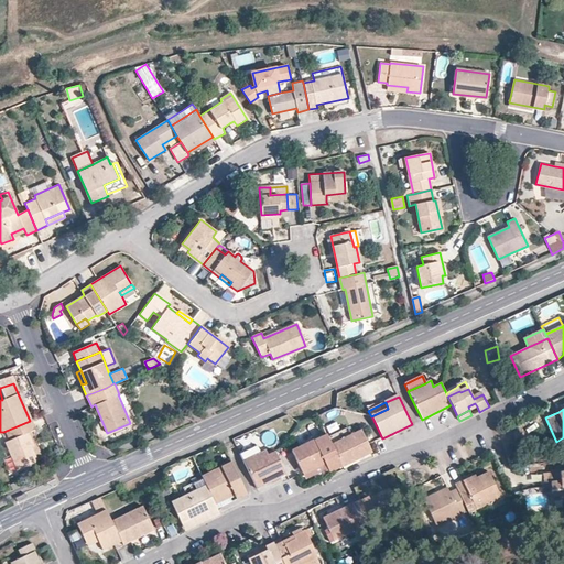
[(34,430),(30,420),(30,421),(3,432),(8,442),(4,443),(18,469),(38,462),(31,448),(33,446),(28,433),(31,432),(34,430)]
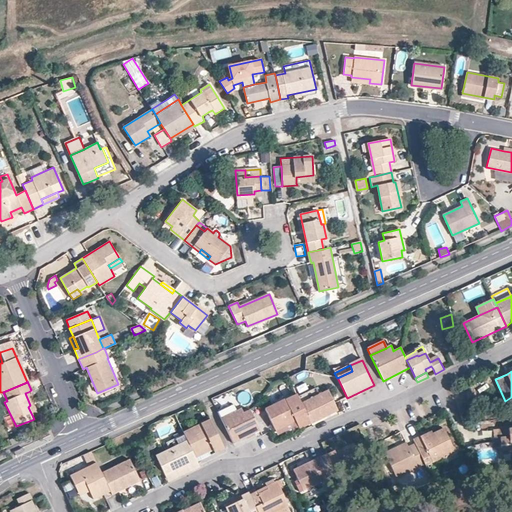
[(297,395),(299,399),(301,403),(319,395),(315,387),(297,395)]
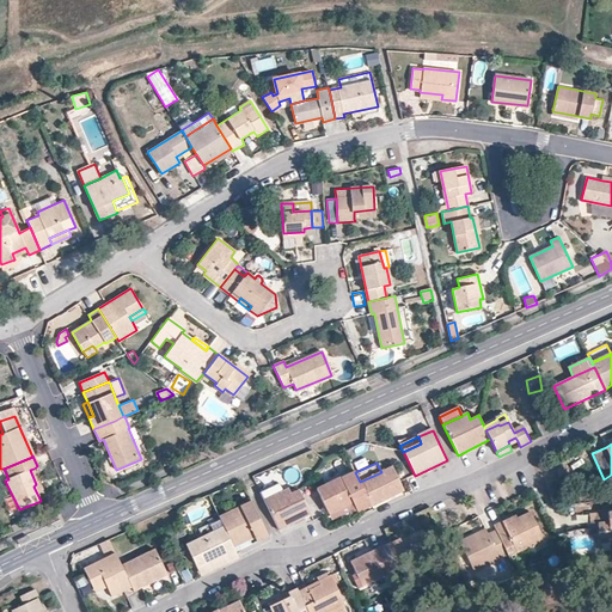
[(360,482),(371,507),(403,491),(392,466),(381,472),(360,482)]
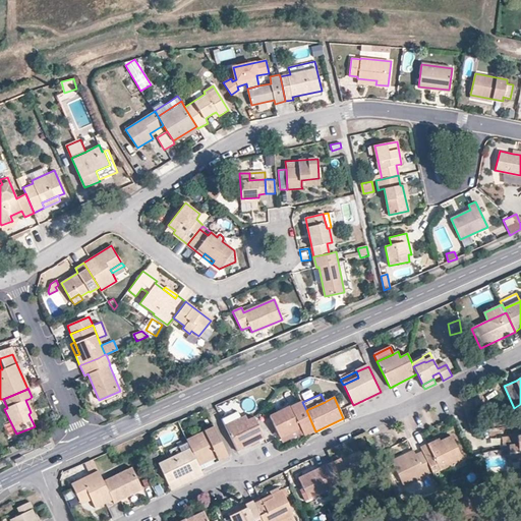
[(39,424),(29,399),(25,400),(31,412),(29,414),(35,426),(39,424)]
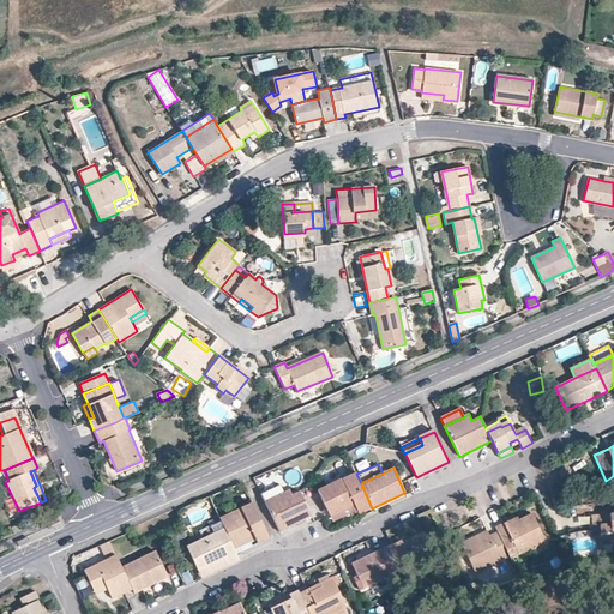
[(356,474),(327,486),(335,503),(325,507),(329,516),(353,504),(359,516),(372,509),(361,483),(359,479),(356,474)]
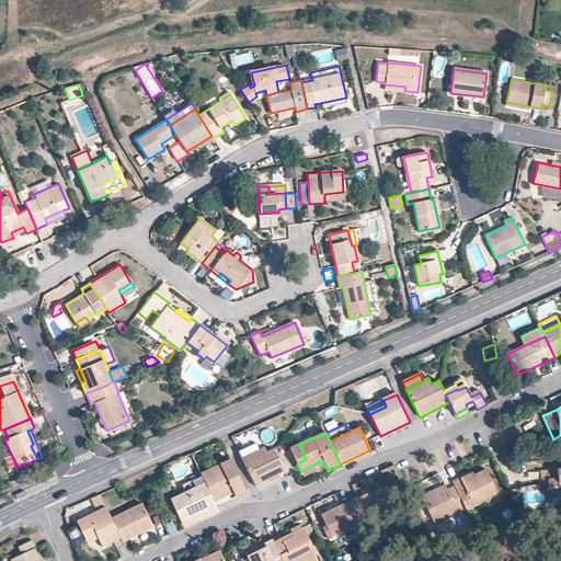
[(256,444),(239,451),(242,459),(260,450),(256,444)]
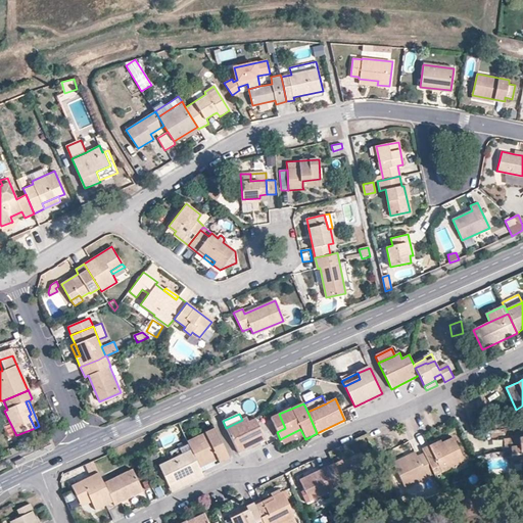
[(271,418),(277,432),(285,428),(279,414),(271,418)]
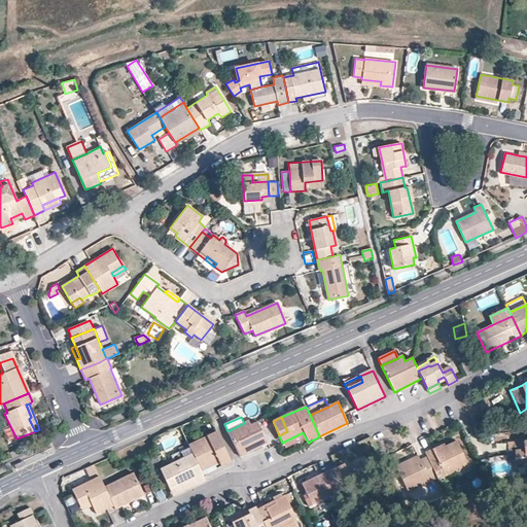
[(244,423),(227,431),(240,457),(268,444),(258,424),(259,423),(252,426),(249,421),(244,423)]
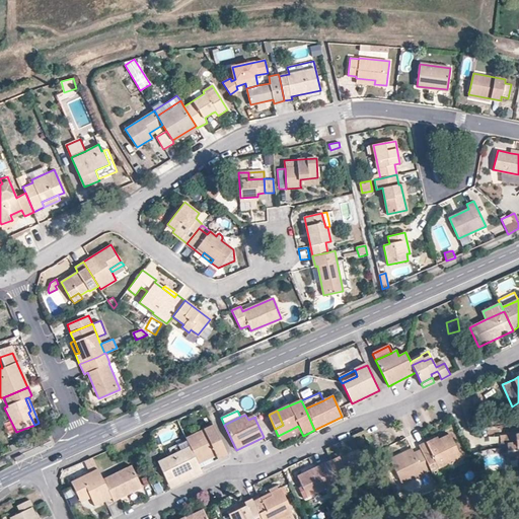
[(214,426),(187,439),(188,440),(191,447),(199,463),(217,455),(219,460),(228,455),(214,426)]
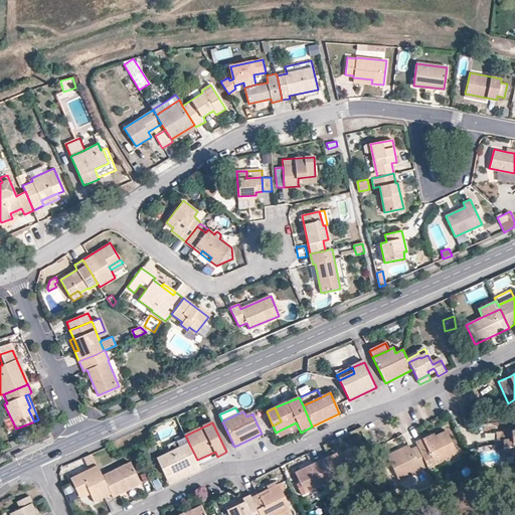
[(295,435),(301,433),(296,422),(276,433),(279,438),(293,431),(295,435)]
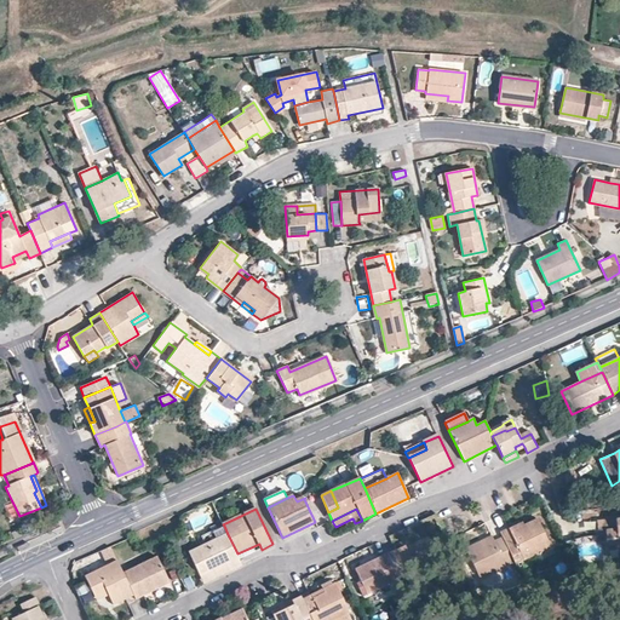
[(604,529),(606,541),(616,541),(618,549),(619,547),(619,517),(596,520),(596,530),(604,529)]
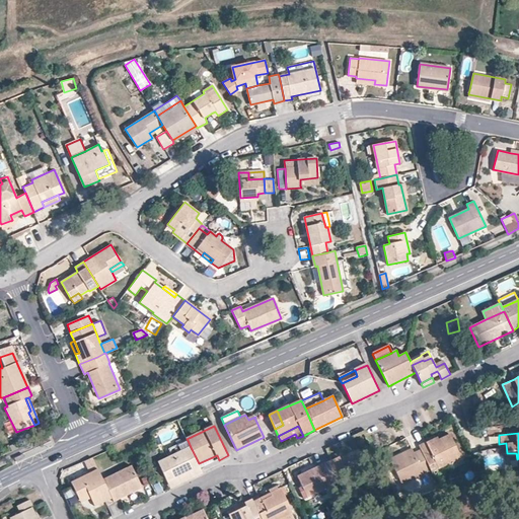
[(430,469),(431,472),(460,458),(449,436),(428,446),(426,442),(419,446),(421,450),(430,469)]
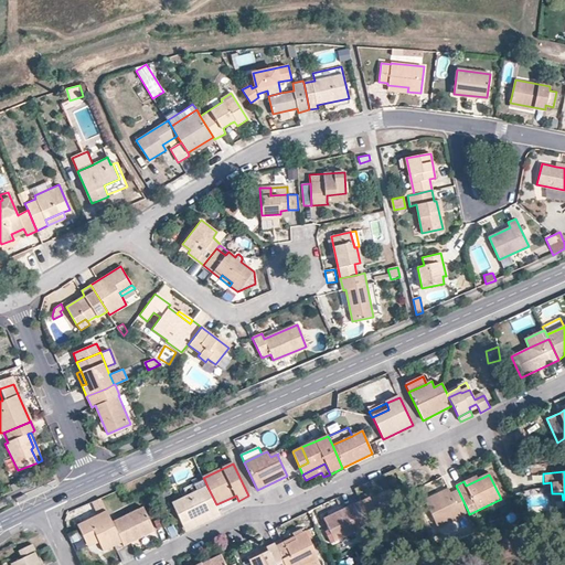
[(208,487),(204,479),(184,489),(188,497),(208,487)]
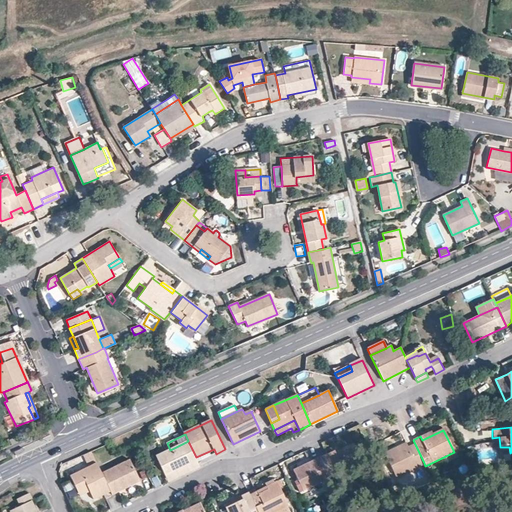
[(188,464),(192,471),(200,467),(199,462),(196,457),(188,441),(170,450),(156,456),(165,476),(188,464)]
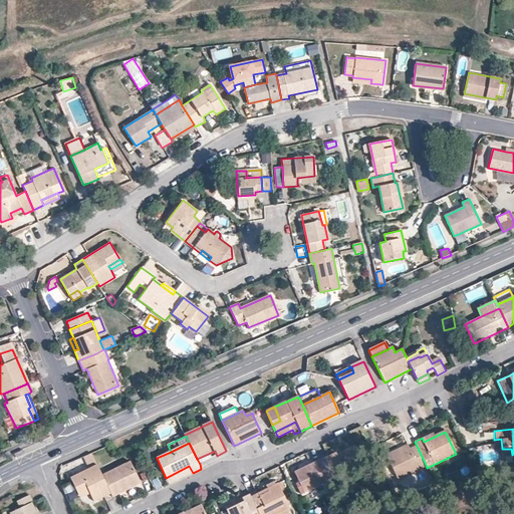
[(426,465),(417,446),(410,450),(408,445),(386,456),(399,481),(420,470),(420,468),(426,465)]
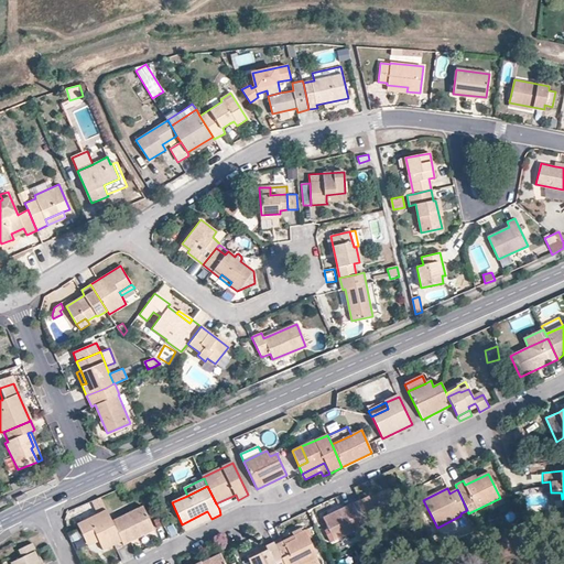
[(354,506),(364,527),(397,510),(389,494),(371,502),(368,498),(354,506)]
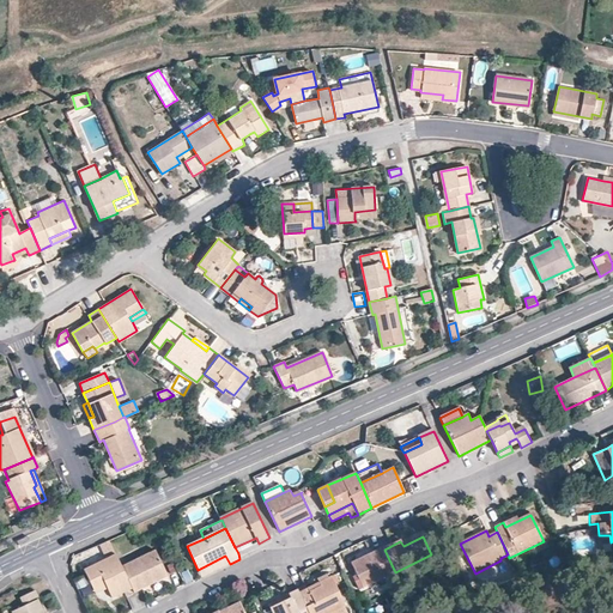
[(363,588),(395,572),(384,550),(352,565),(363,588)]
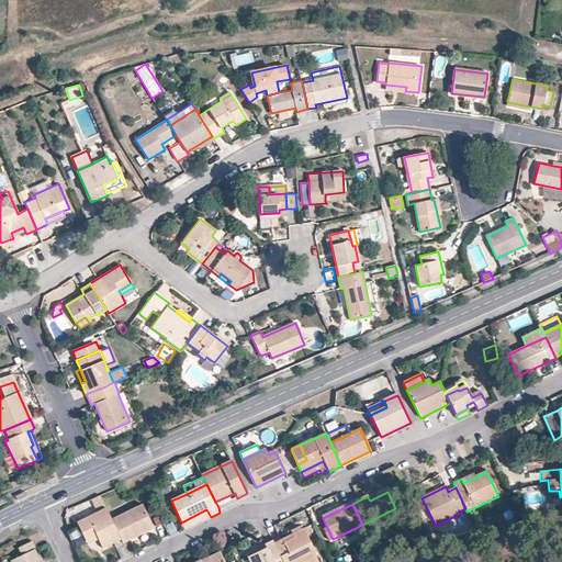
[(121,539),(123,542),(132,539),(131,536),(136,532),(137,534),(152,526),(142,505),(111,519),(121,539)]
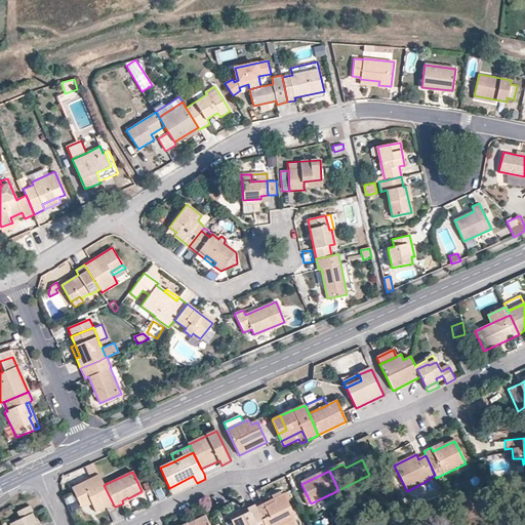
[(104,485),(98,475),(72,488),(80,505),(89,500),(91,505),(95,513),(113,503),(104,485)]
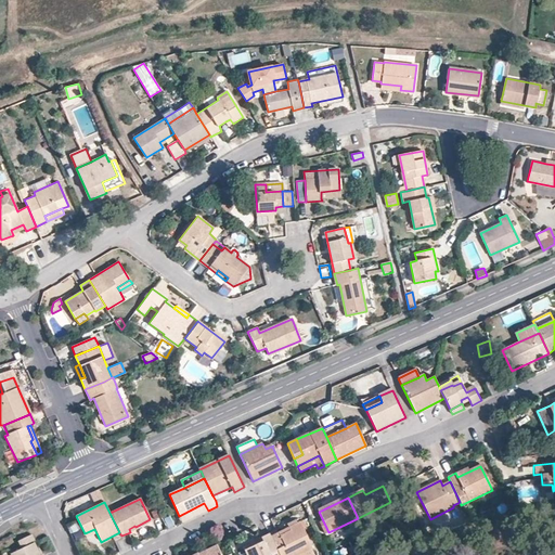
[(179,516),(182,523),(208,511),(204,503),(179,516)]
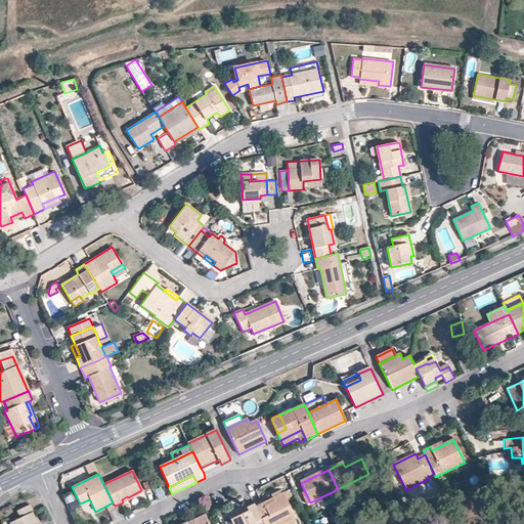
[(284,493),(255,507),(263,523),(284,523),(296,518),(284,493)]
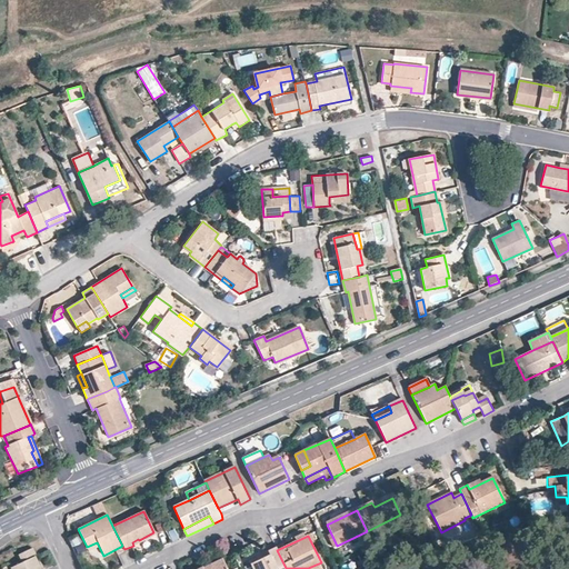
[(97,542),(87,547),(89,551),(99,547),(97,542)]
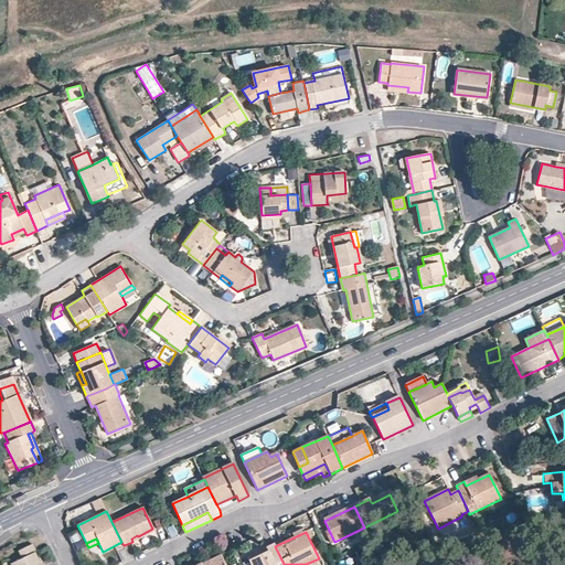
[(284,564),(275,546),(274,544),(247,557),(251,564),(284,564)]
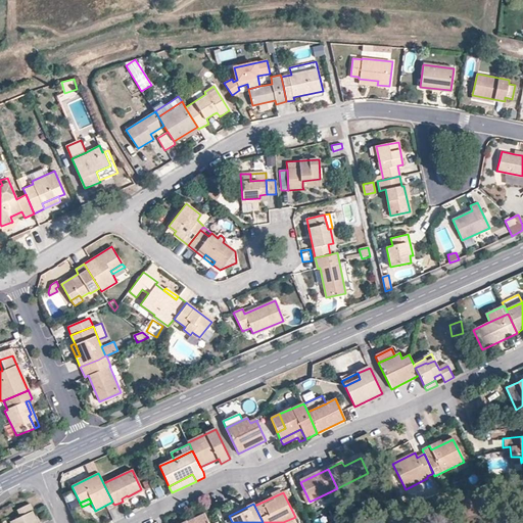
[(37,522),(33,513),(34,512),(30,505),(17,511),(20,518),(10,522),(37,522)]
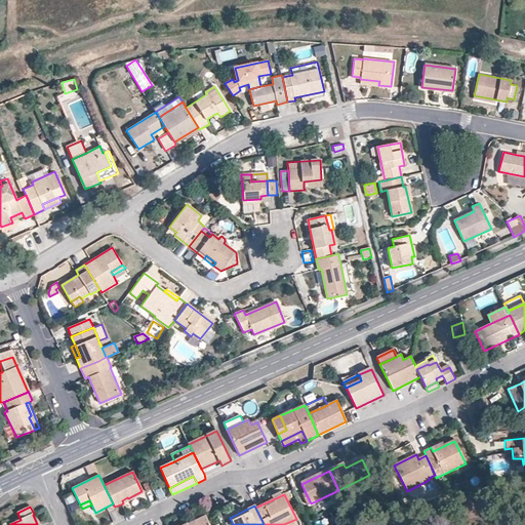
[(188,524),(192,524),(206,518),(205,516),(188,524)]
